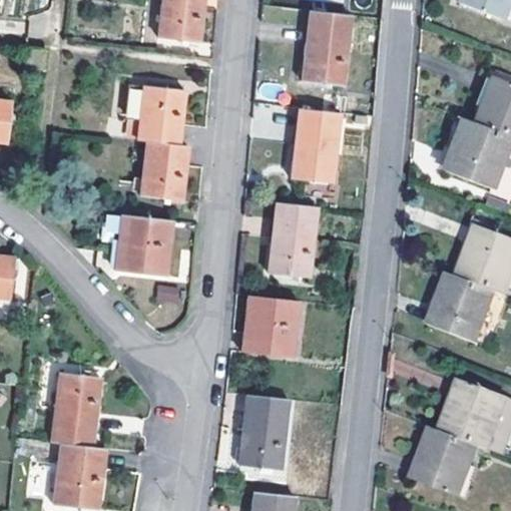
[(161,0),(157,36),(201,41),(206,0),(161,0)]
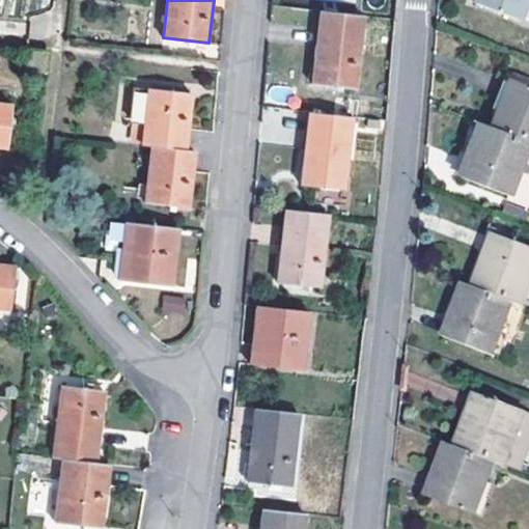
[(476,0),(521,18),(527,0),(476,0)]
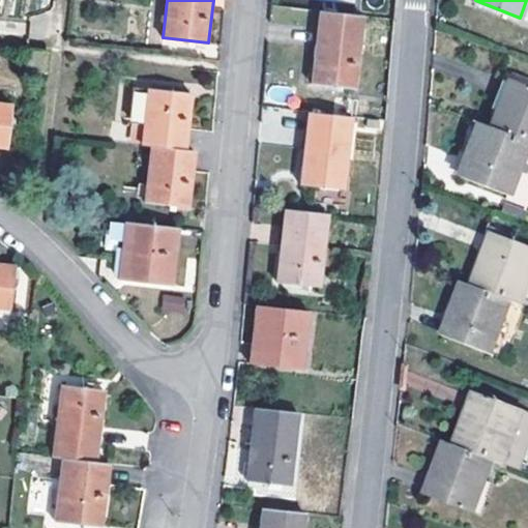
[(364,16),(319,11),(312,83),(356,87),(364,16)]
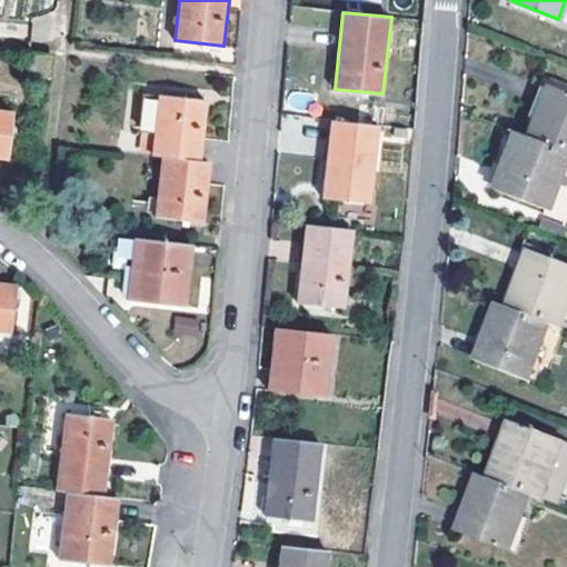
[(566,91),(546,83),(526,135),(566,149),(566,91)]
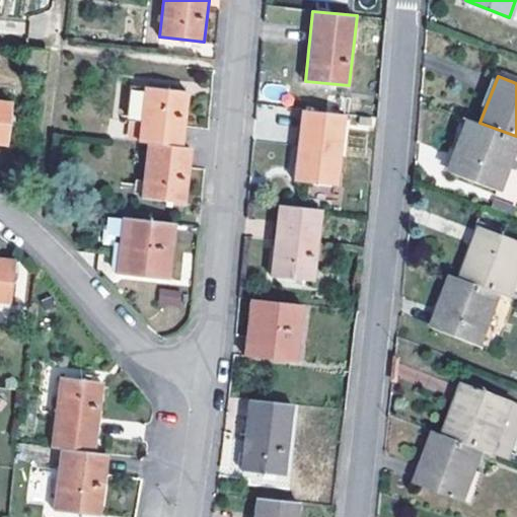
[(149,142),(182,145),(189,90),(132,84),(128,115),(142,117),(139,141),(149,142)]
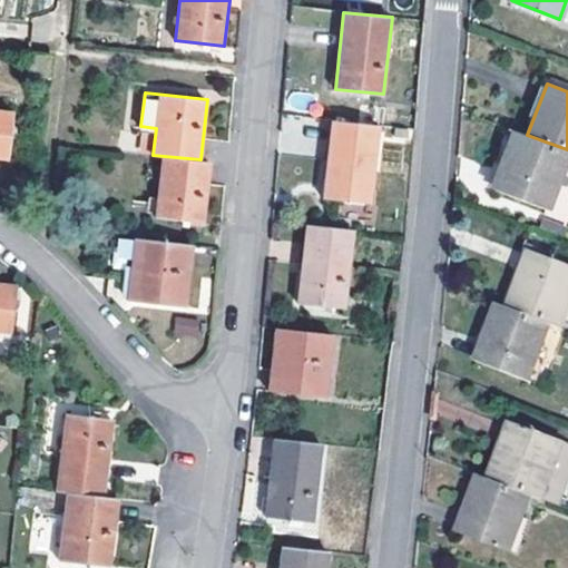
[(13,111),(0,109),(0,156),(9,158),(13,111)]
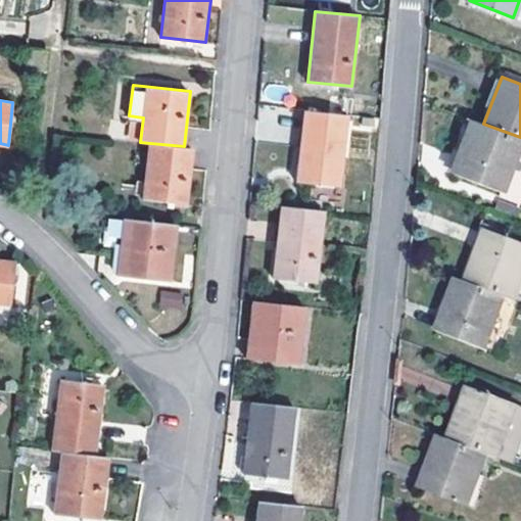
[(339,185),(347,115),(303,110),(295,181),(339,185)]
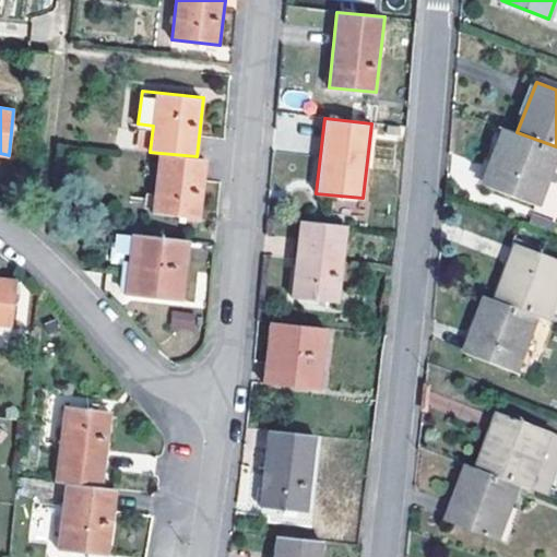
[(556,146),(517,132),(502,127),(482,182),(537,203),(556,154),(556,146)]
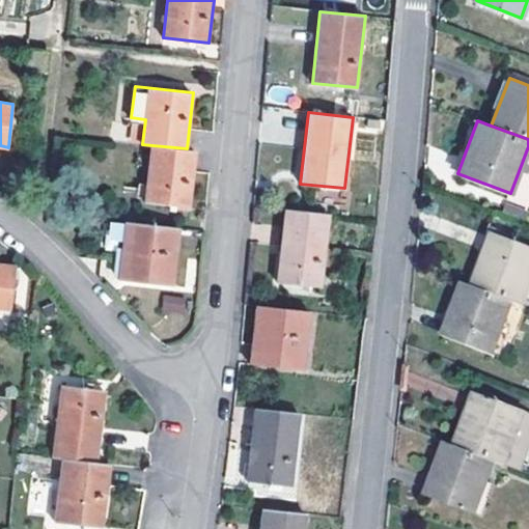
[(187,148),(152,145),(145,201),(190,207),(197,149),(187,148)]
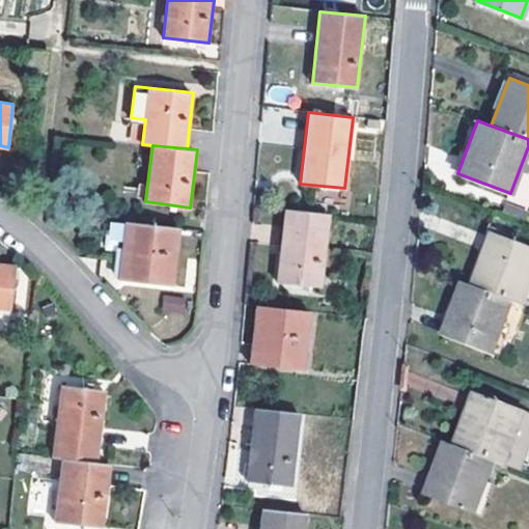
[(329,214),(285,209),(277,281),(321,285),(329,214)]
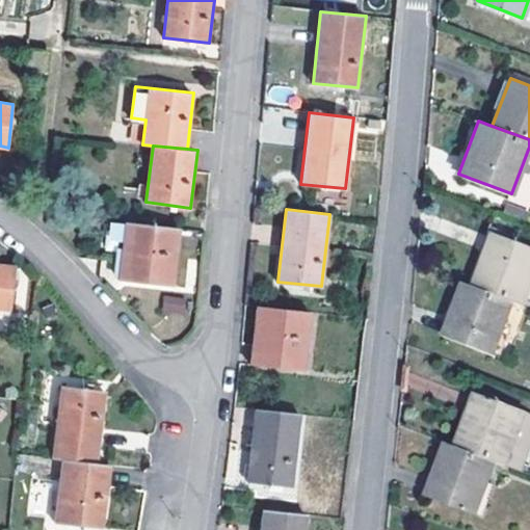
[(179,230),(125,222),(118,280),(171,286),(179,230)]
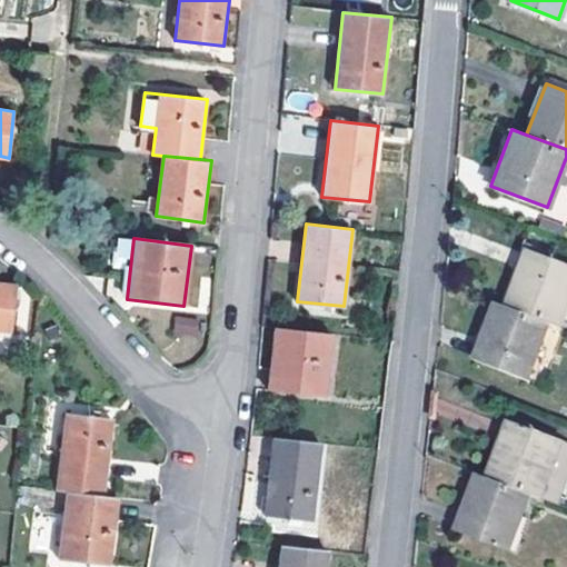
[(566,262),(529,249),(507,306),(550,321),(561,326),(566,311),(566,262)]
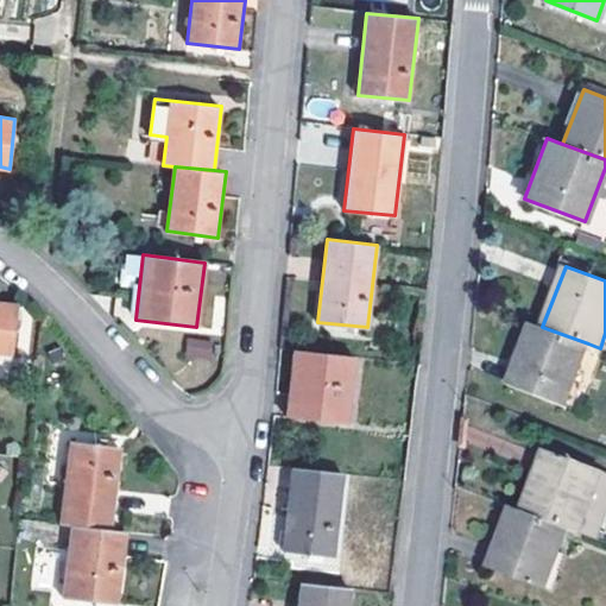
[(0,352),(11,354),(17,303),(0,301),(0,352)]
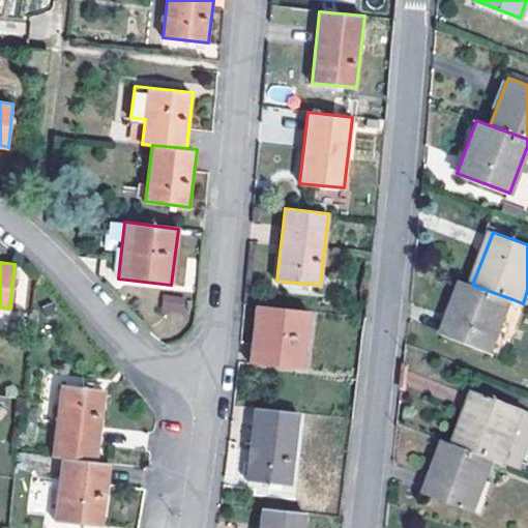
[(512,299),(472,285),(463,282),(443,333),(493,352),(512,299)]
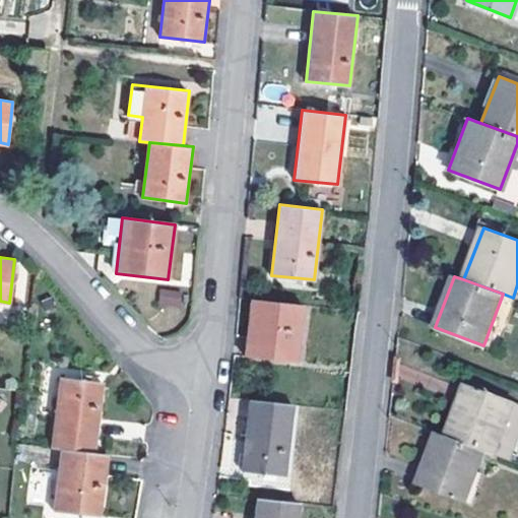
[(159,303),(183,306),(185,288),(162,285),(159,303)]
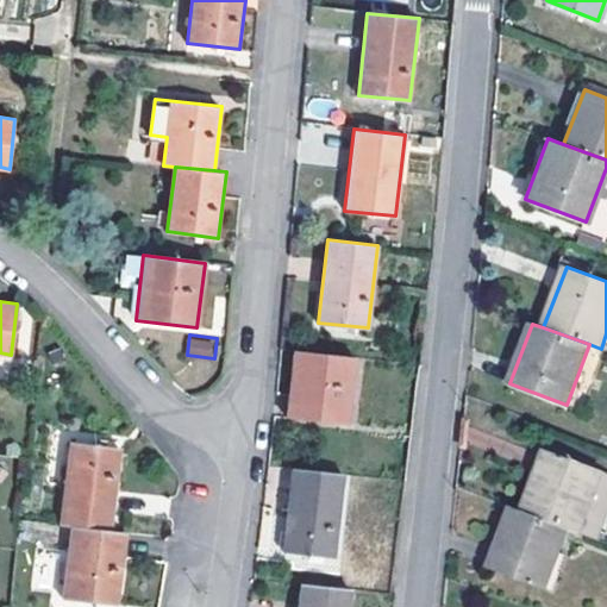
[(348,423),(355,357),(294,350),(286,415),(348,423)]
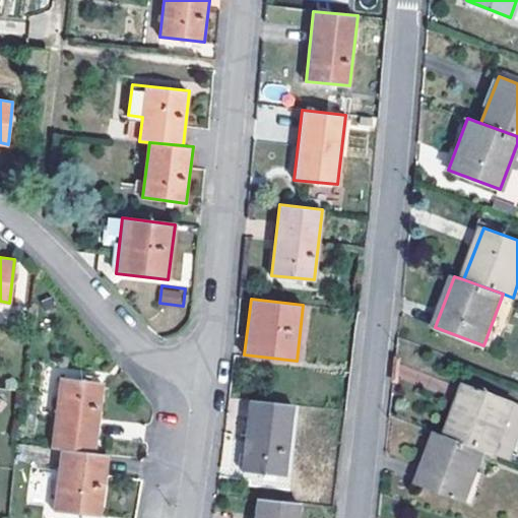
[(61,449),(95,452),(103,380),(60,375),(51,447),(61,449)]
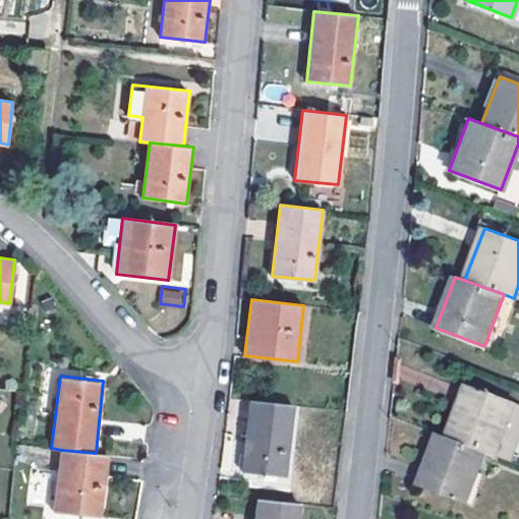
[(515,404),(467,385),(447,437),(485,452),(496,455),(515,404)]
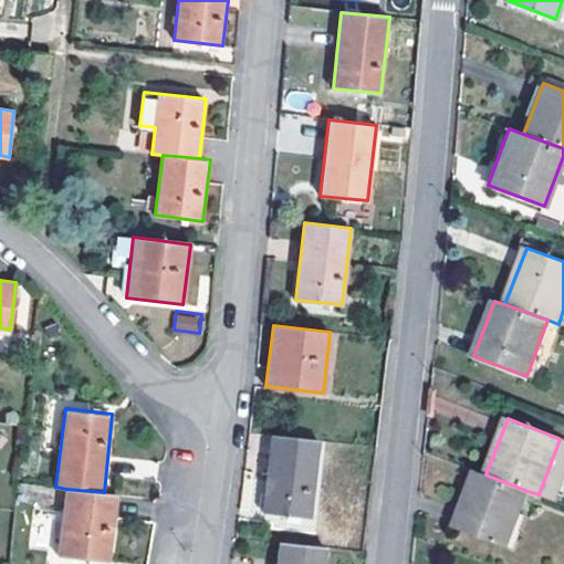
[(320,440),(271,435),(262,511),(311,515),(320,440)]
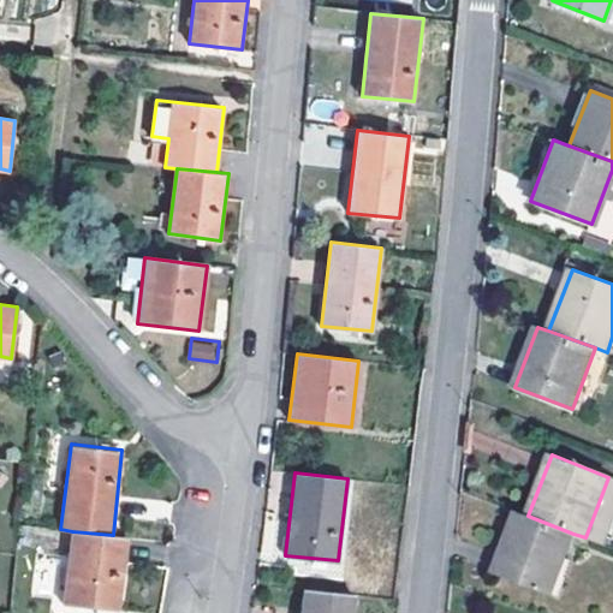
[(573,534),(528,516),(517,512),(494,573),(549,595),(573,534)]
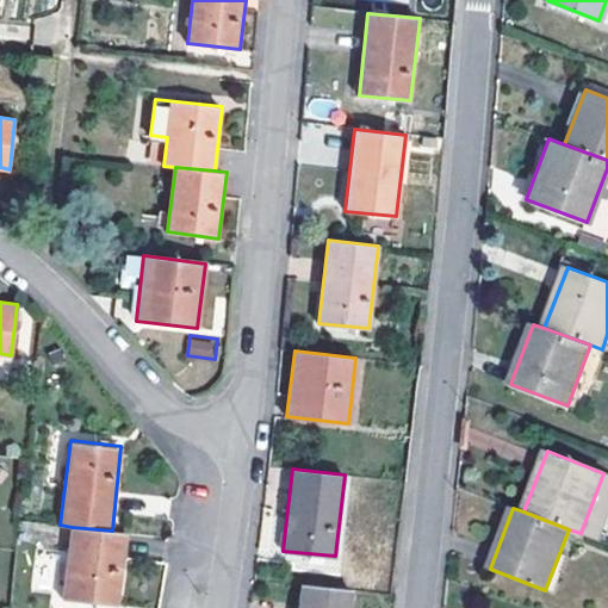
[(118,603),(128,533),(112,531),(72,527),(63,596),(118,603)]
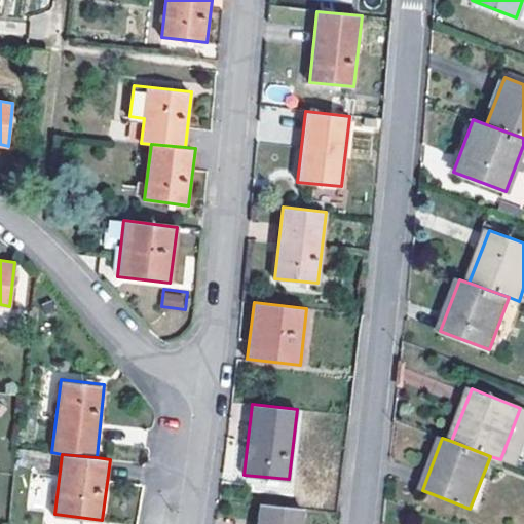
[(301,523),(303,508),(259,503),(256,523),(301,523)]
